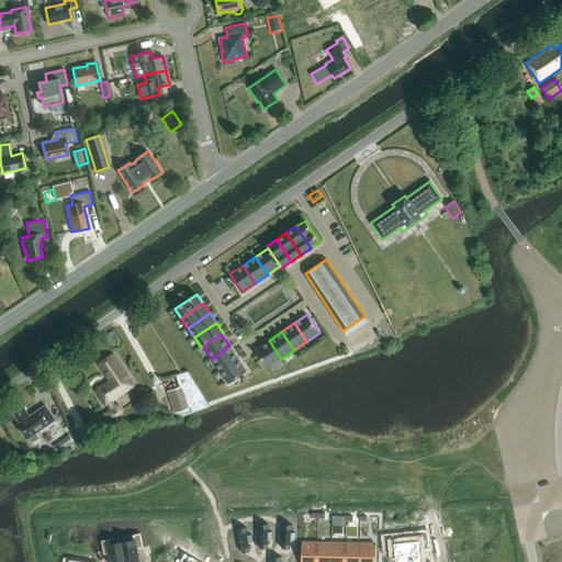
[(268,368),(281,359),(269,340),(256,349),(268,368)]
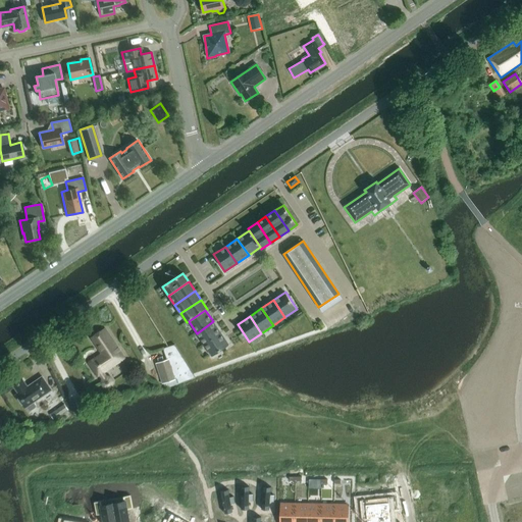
[(197,333),(204,345),(221,333),(213,321),(197,333)]
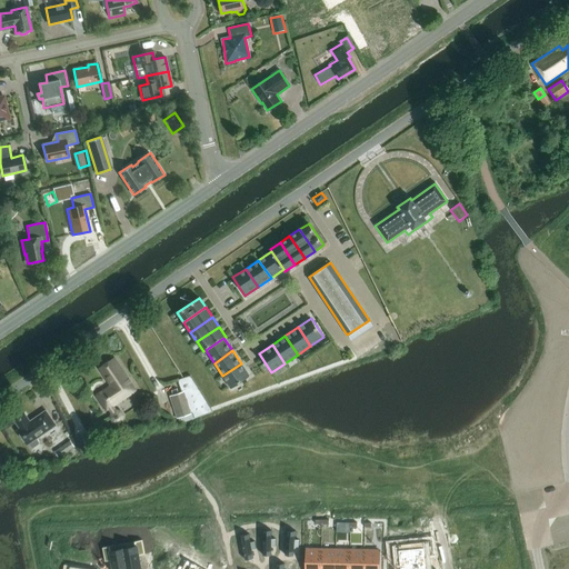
[(106,411),(108,409),(111,413),(111,418),(113,422),(118,422),(121,420),(122,416),(120,411),(116,411),(112,407),(136,391),(113,359),(99,369),(112,388),(108,390),(107,389),(96,396),(106,411)]
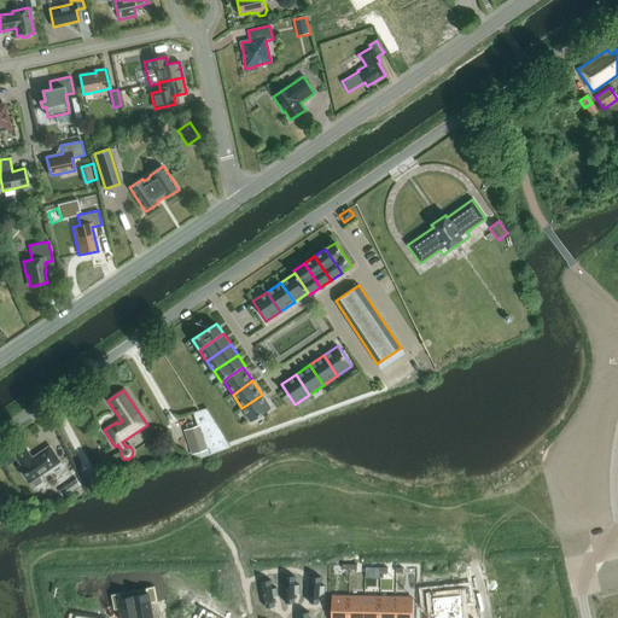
[(262,395),(242,408),(251,423),(272,408),(262,395)]
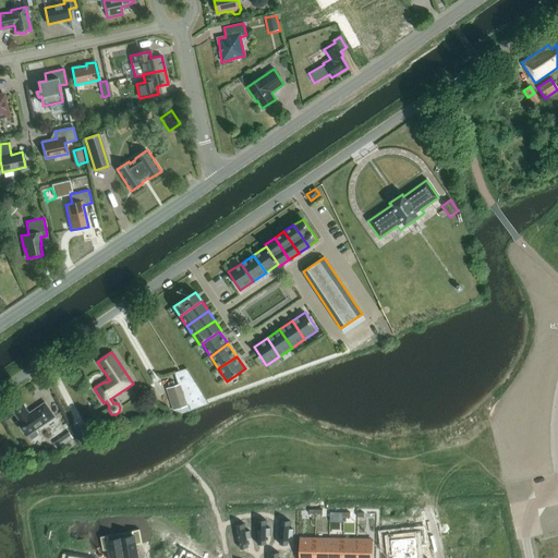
[(178,385),(168,388),(176,410),(189,405),(190,410),(208,403),(194,380),(178,385)]
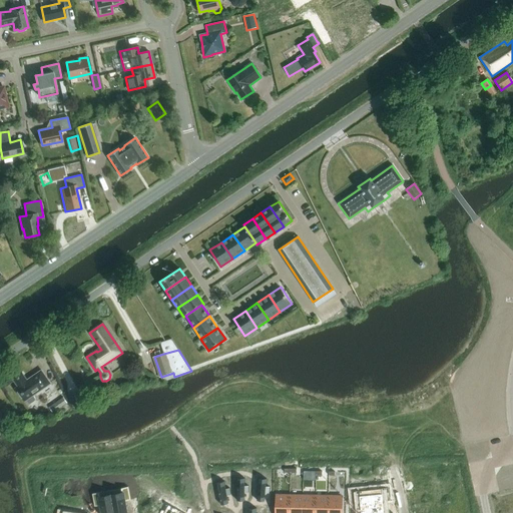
[(15,388),(24,401),(26,400),(28,403),(30,404),(34,401),(34,398),(33,396),(50,384),(41,371),(27,380),(22,374),(13,380),(18,387),(15,388)]
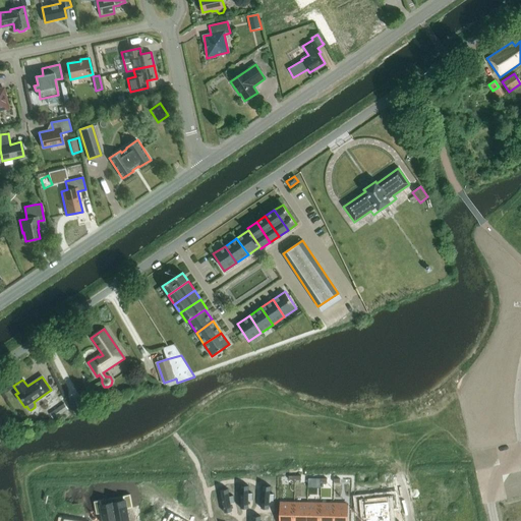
[(54,419),(68,409),(64,404),(50,414),(54,419)]
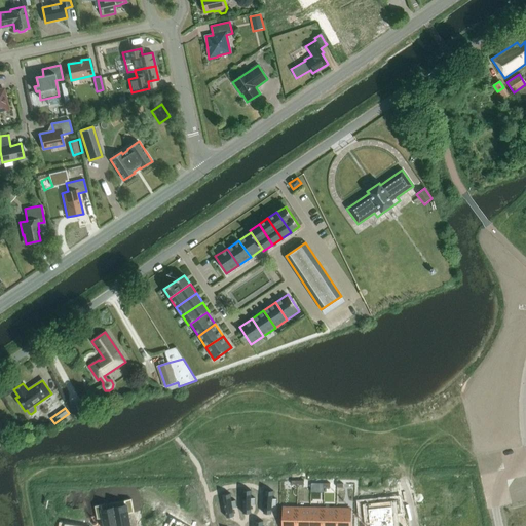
[(242,490),(242,513),(243,514),(243,512),(250,512),(250,514),(251,513),(251,504),(255,504),(255,498),(251,498),(251,490),(250,490),(250,492),(243,492),(243,490),(242,490)]
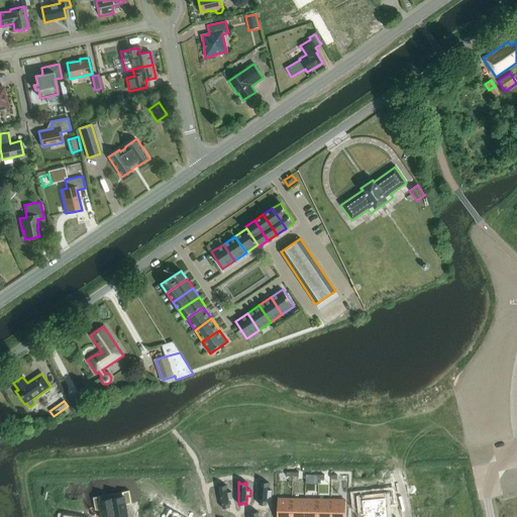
[(261,482),(259,505),(260,505),(260,504),(266,504),(266,505),(267,505),(267,497),(271,497),(272,491),(268,490),(269,483),(268,483),(268,485),(261,484),(262,482),(261,482)]
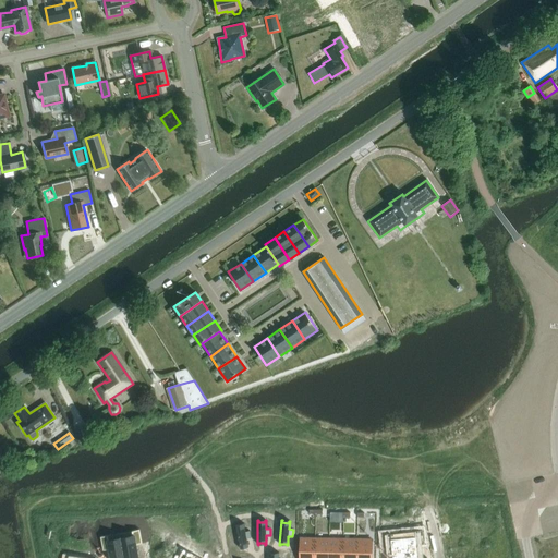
[(237,525),(235,525),(240,549),(241,548),(241,547),(247,546),(247,547),(249,547),(246,538),(251,538),(250,531),(245,532),(244,523),(243,523),(243,525),(237,526),(237,525)]
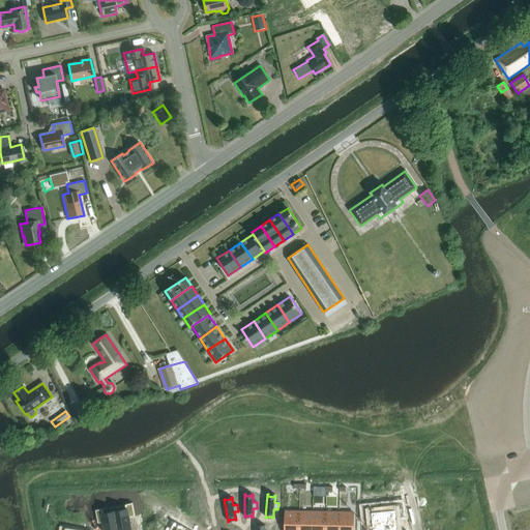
[(133,503),(114,506),(118,529),(130,529),(128,518),(135,516),(133,503)]
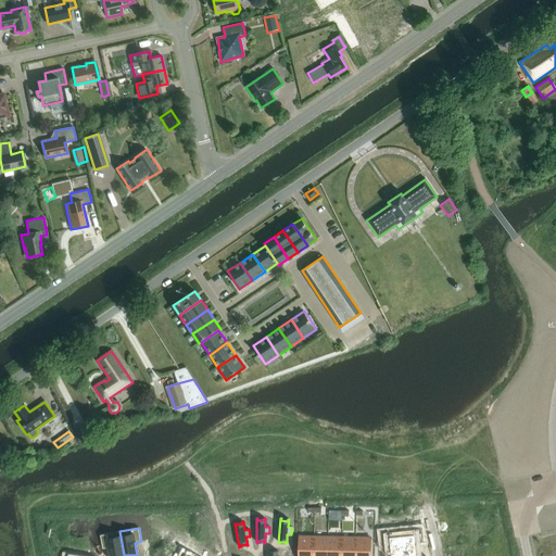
[(412,535),(400,536),(401,555),(414,555),(413,546),(413,544),(419,543),(418,529),(412,530),(412,535)]
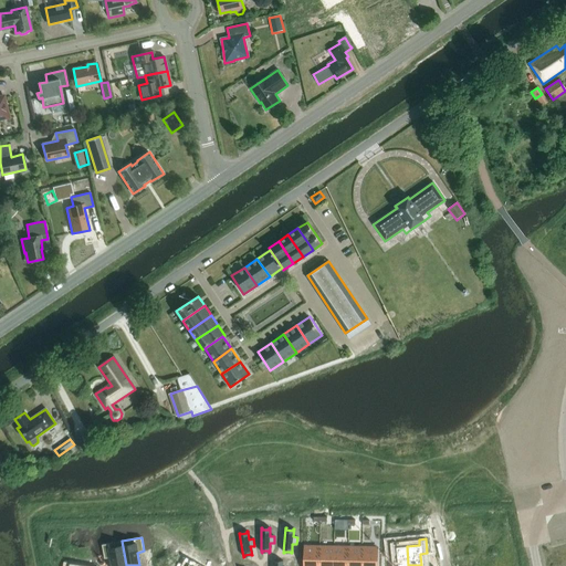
[(488,540),(463,546),(467,557),(490,551),(488,540)]
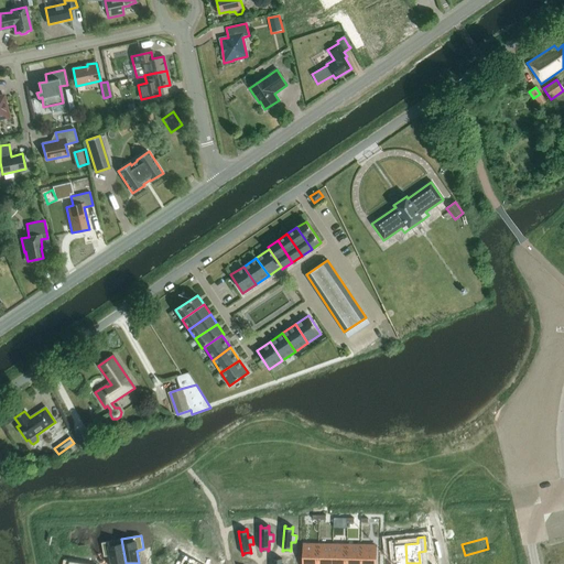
[(126,563),(121,539),(101,543),(104,556),(111,555),(112,563),(126,563)]
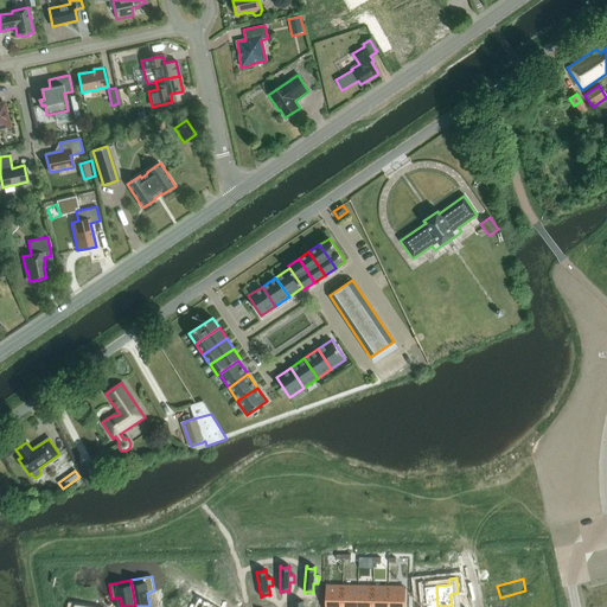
[(421,581),(414,582),(415,598),(422,596),(423,599),(423,606),(438,606),(436,586),(422,587),(421,581)]
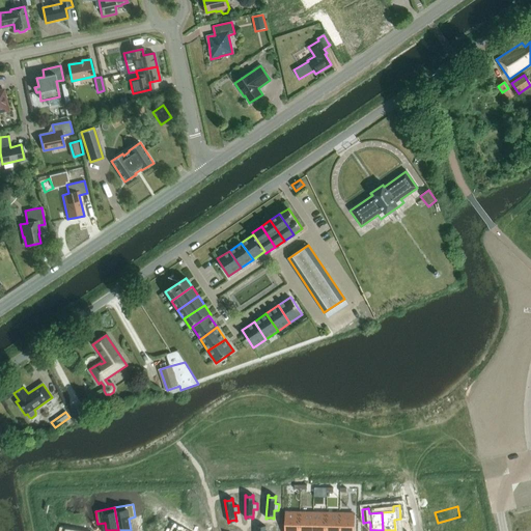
[(286,512),(285,530),(299,530),(300,512),(286,512)]
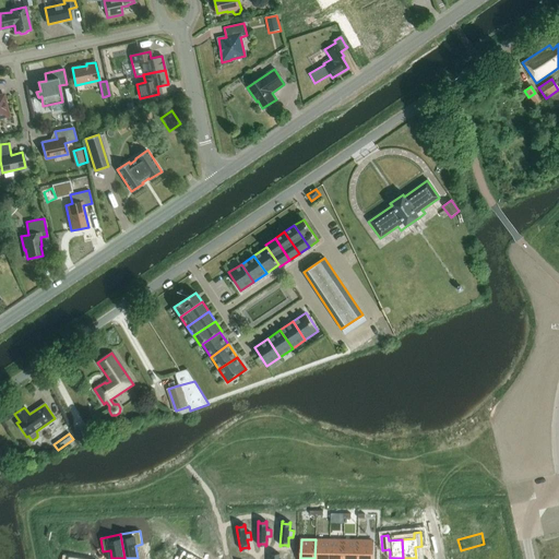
[(316,539),(314,558),(329,558),(330,540),(316,539)]
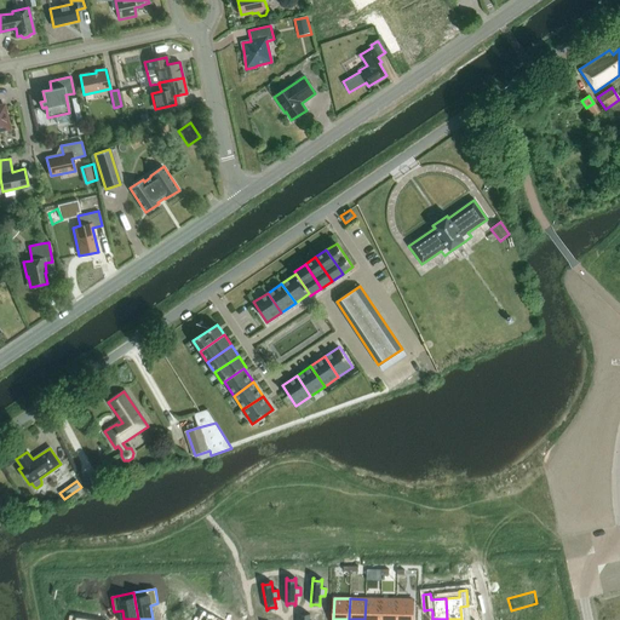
[(366,600),(365,619),(380,619),(382,600),(366,600)]
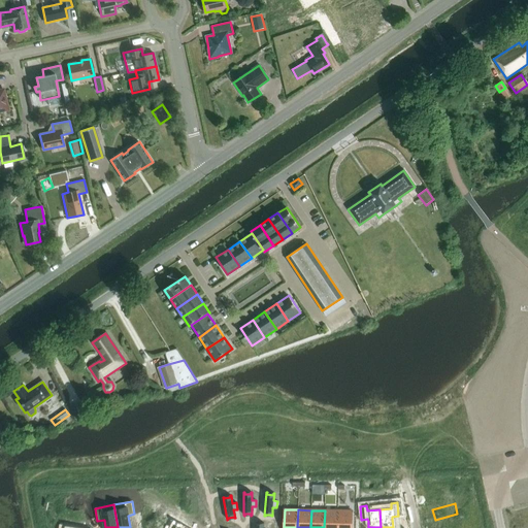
[(325,510),(324,527),(337,527),(337,510),(325,510)]
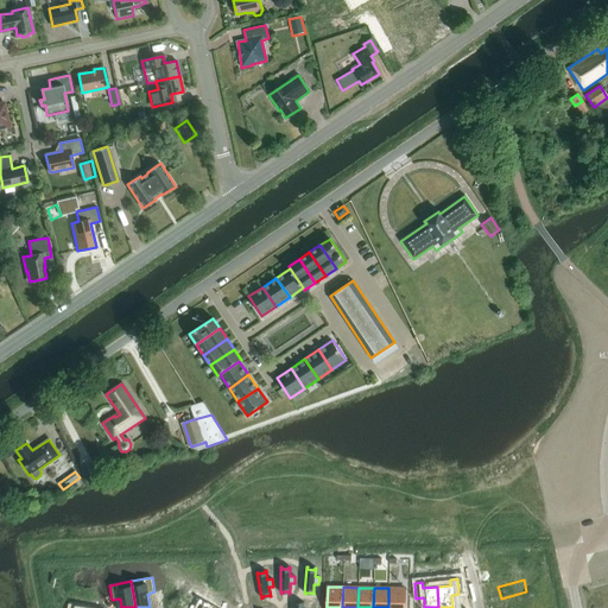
[(388,588),(388,607),(404,607),(405,588),(388,588)]
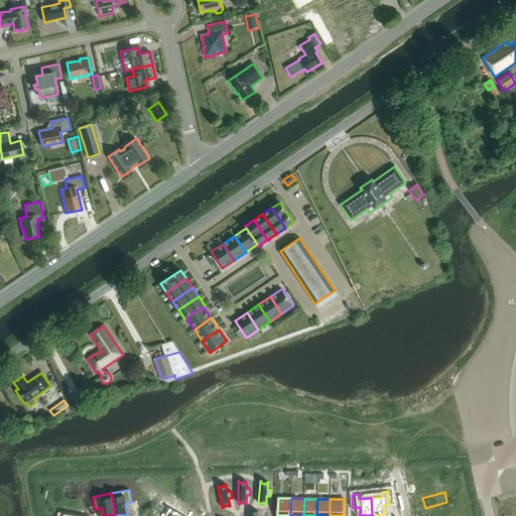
[(446,502),(425,508),(427,515),(437,515),(449,513),(446,502)]
